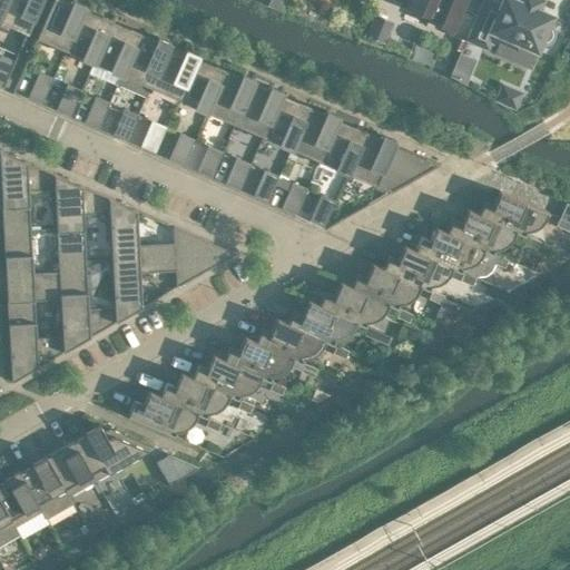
[(0,20),(27,32),(40,0),(6,0),(0,13),(0,20)]
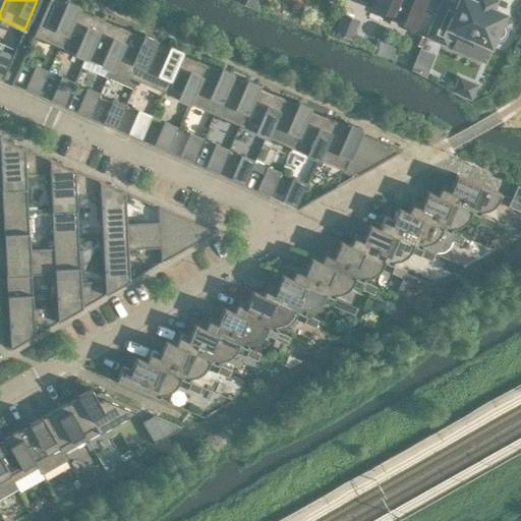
[(58,0),(47,0),(34,34),(60,45),(76,7),(77,8),(78,5),(67,0),(65,0),(64,3),(58,0)]
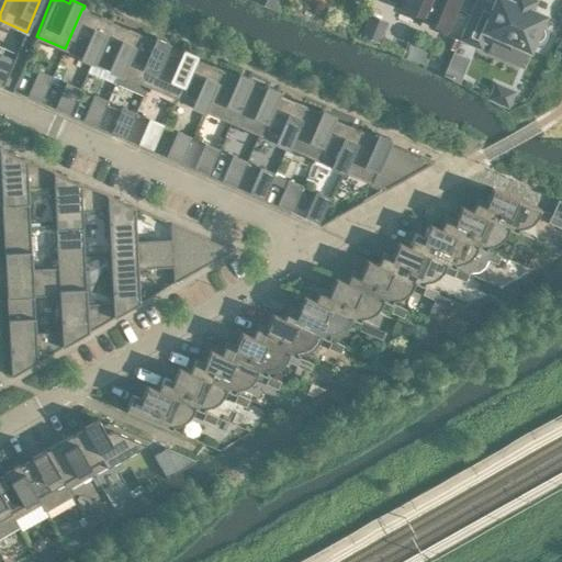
[(396,0),(398,1),(397,3),(422,13),(420,17),(447,29),(458,0),(396,0)]
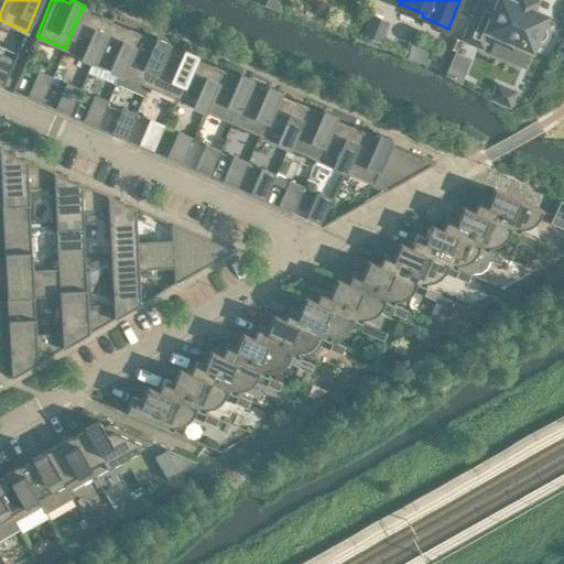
[(481,2),(465,39),(480,45),(484,38),(494,42),(488,52),(525,68),(537,43),(540,44),(546,42),(551,36),(552,30),(550,23),(543,20),(544,17),(530,10),(533,3),(523,0),(514,0),(514,3),(507,0),(498,0),(495,8),(481,2)]
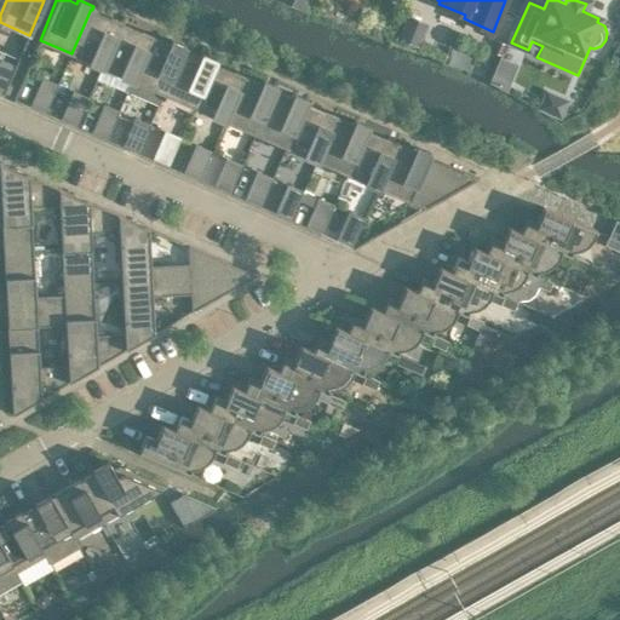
[(120,22),(121,21),(110,17),(109,17),(92,10),(91,9),(72,53),(89,61),(87,62),(102,68),(121,23),(120,22)]
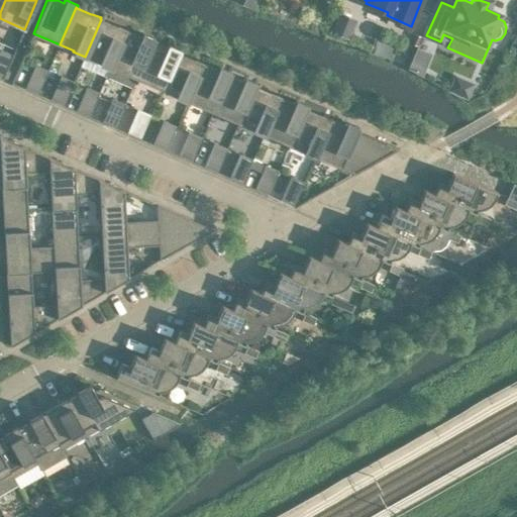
[(126,29),(126,28),(117,25),(101,19),(85,57),(81,65),(107,76),(126,30),(126,29)]
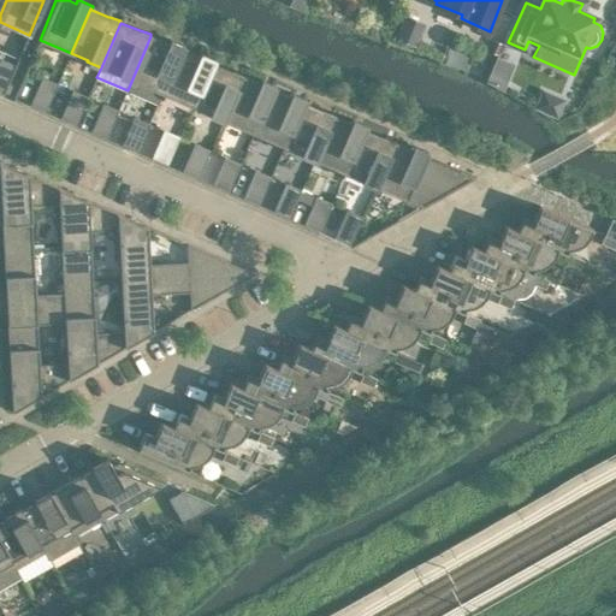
[(170,39),(167,43),(150,36),(128,90),(158,104),(163,93),(182,49),(184,46),(170,39)]
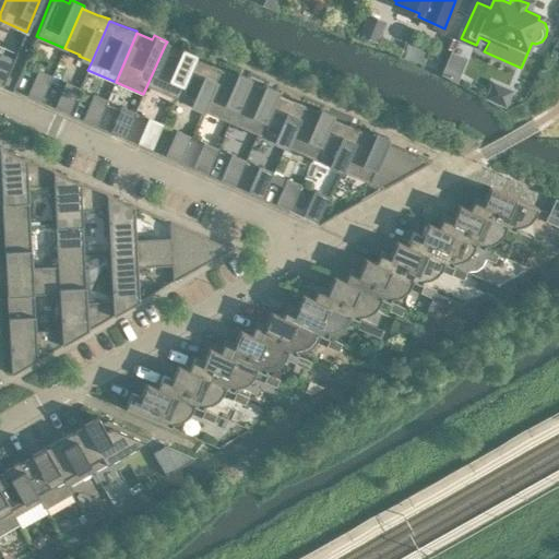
[(193,57),(194,54),(181,47),(180,51),(165,45),(147,84),(175,96),(192,57),(193,57)]
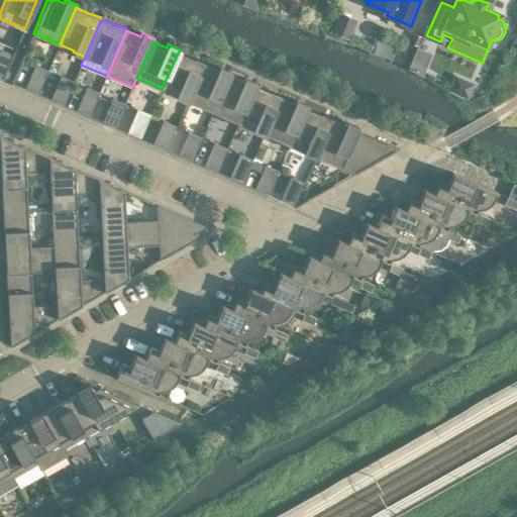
[(406,42),(403,52),(411,55),(414,45),(406,42)]
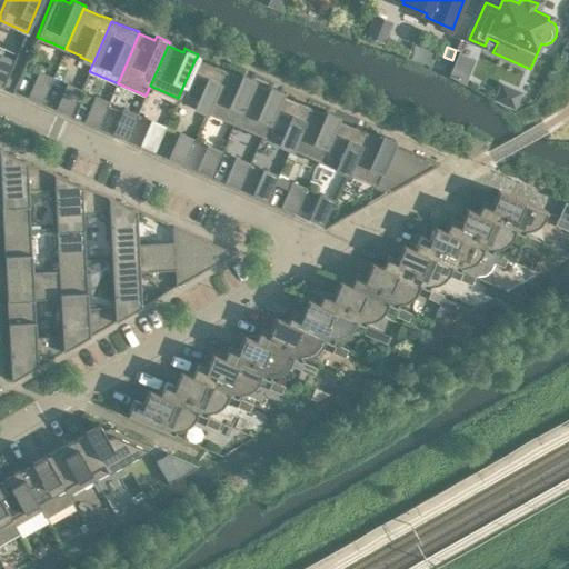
[(0,57),(0,87),(2,88),(15,61),(1,56),(0,57)]
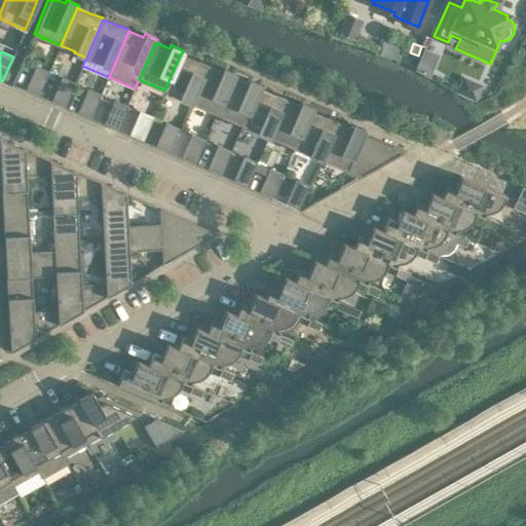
[(207,64),(197,60),(182,53),(181,53),(164,90),(179,97),(178,99),(190,104),(191,103),(190,102),(207,65),(207,64)]
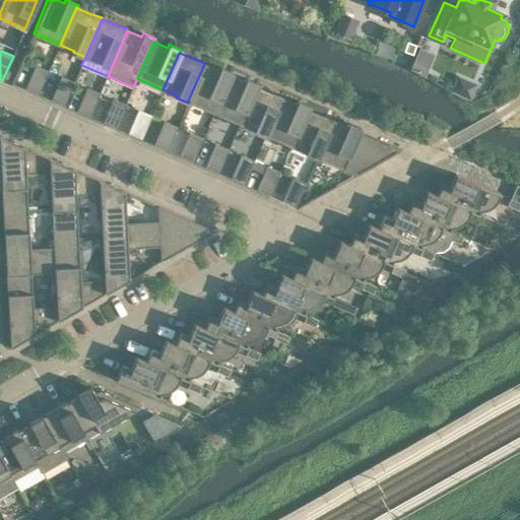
[(220,66),(218,70),(204,64),(188,101),(189,102),(213,112),(231,75),(233,72),(220,66)]
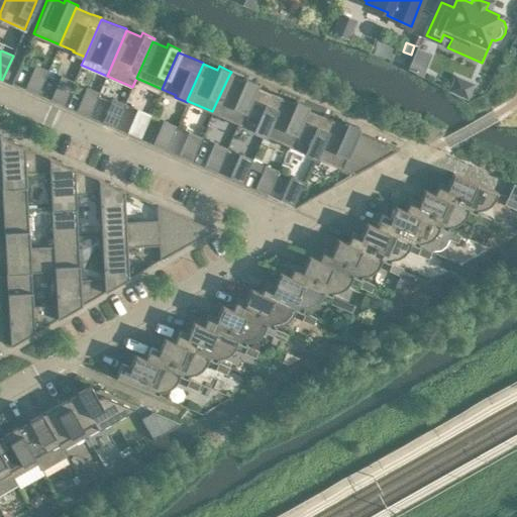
[(25,90),(37,95),(47,71),(35,66),(25,90)]
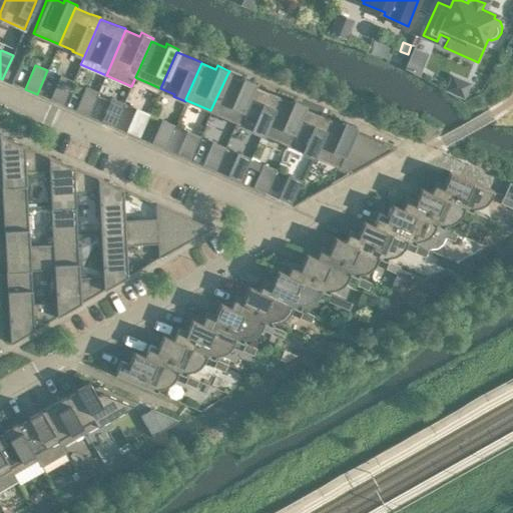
[(242,77),(241,80),(227,74),(210,110),(236,122),(252,85),(253,85),(254,82),(242,77)]
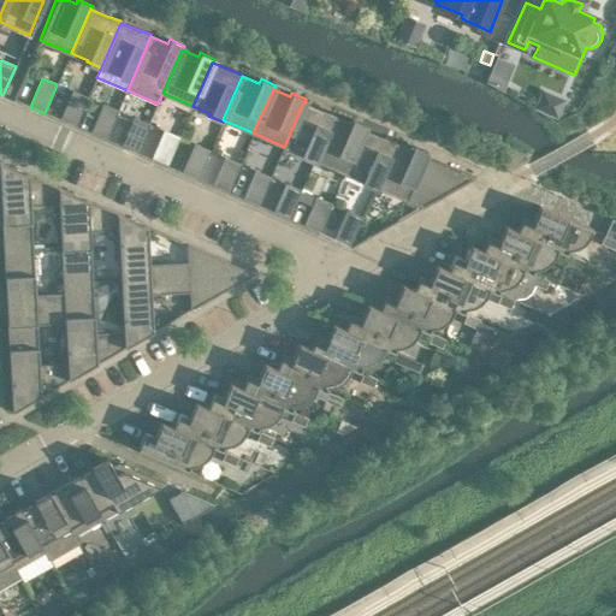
[(545,90),(538,106),(557,114),(564,99),(545,90)]
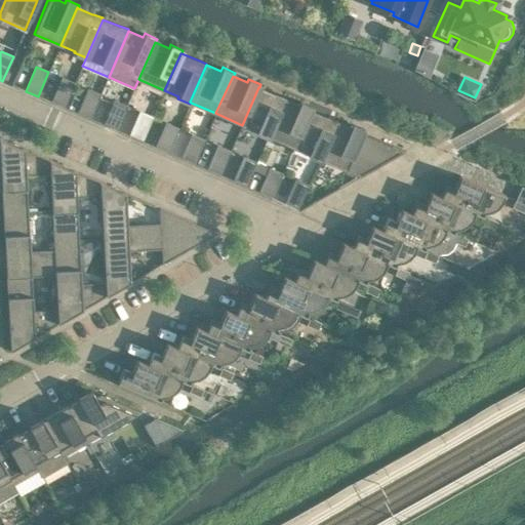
[(63,78),(51,103),(64,108),(75,83),(63,78)]
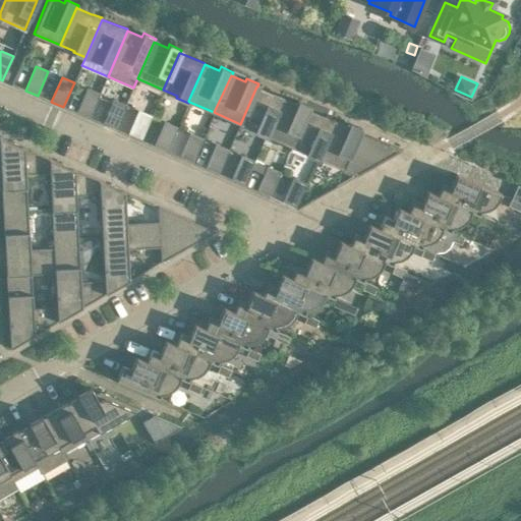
[(254,130),(253,131),(266,136),(267,135),(266,135),(282,98),(281,97),(282,97),(273,93),(272,94),(257,87),(256,87),(240,124),(254,130)]
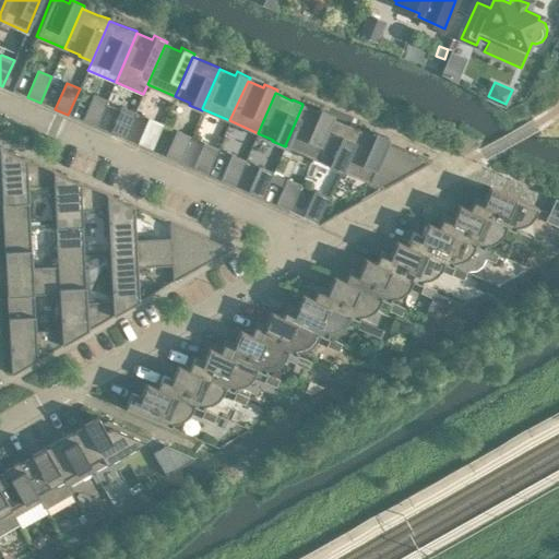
[(94,95),(82,121),(95,127),(107,100),(94,95)]
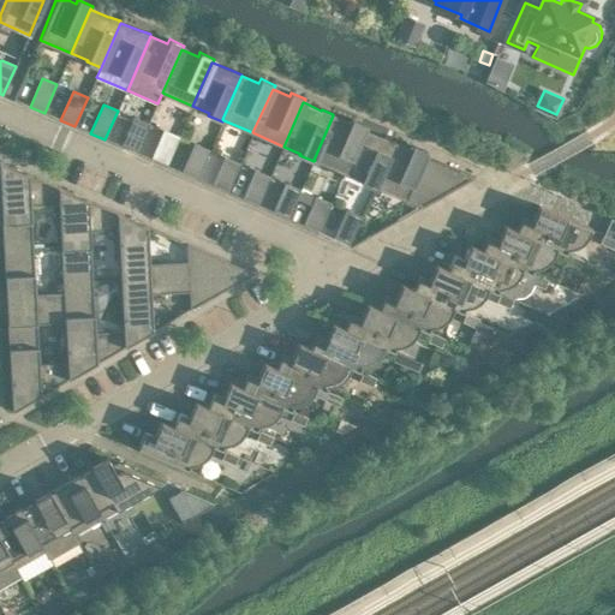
[(352,119),(350,123),(333,115),(314,160),(315,160),(344,173),(363,129),(364,129),(366,125),(352,119)]
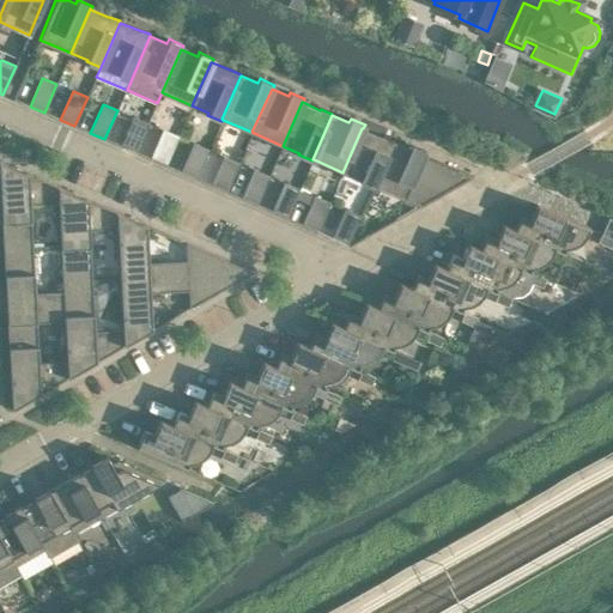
[(121,146),(135,152),(147,123),(133,117),(121,146)]
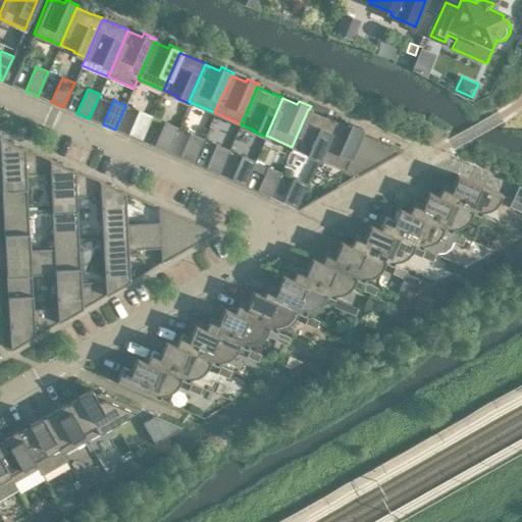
[(306,153),(306,154),(318,159),(318,158),(334,120),(333,119),(324,115),(324,116),(309,109),(308,109),(292,147),(306,153)]
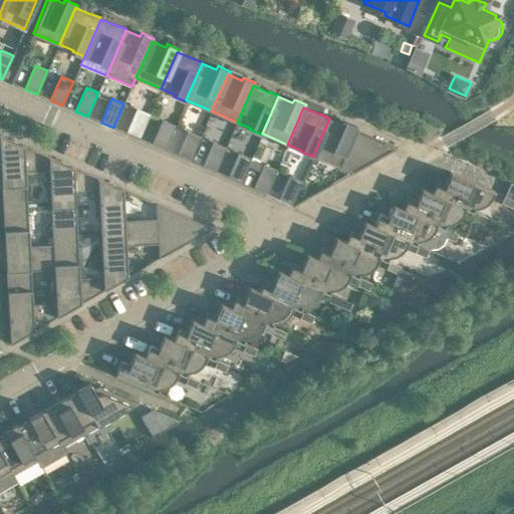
[(138,109),(126,134),(139,140),(150,114),(138,109)]
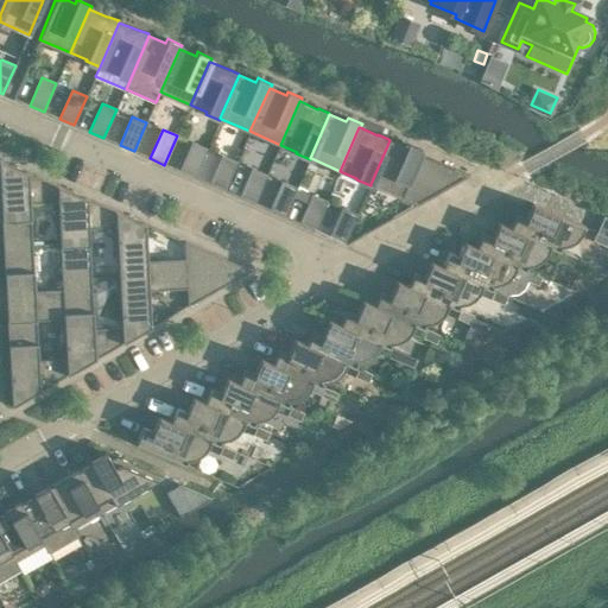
[(413,206),(468,175),(420,153),(422,150),(407,144),(406,147),(390,140),(371,184),(416,203),(413,206)]
